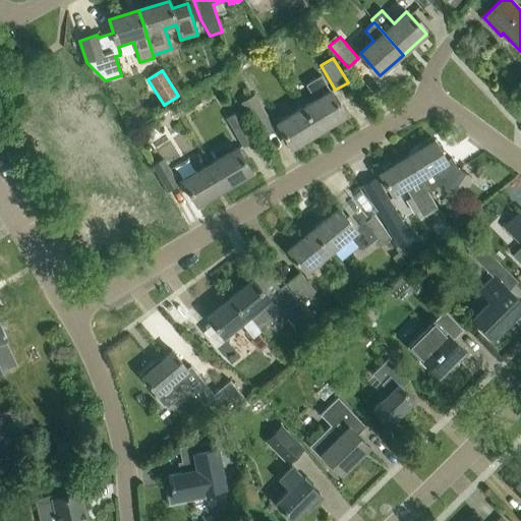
[(303,107),(319,132),(345,116),(330,91),(321,76),(305,84),(314,100),(303,107)]
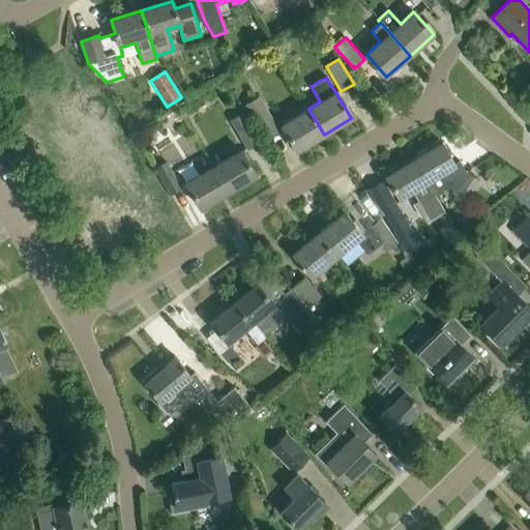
[(259,95),(244,105),(265,139),(280,130),(259,95)]
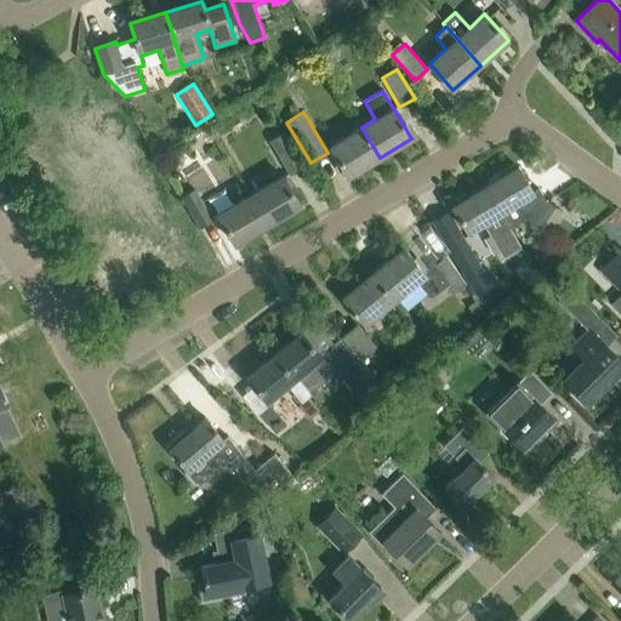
[(348,176),(380,158),(362,127),(330,147),(348,176)]
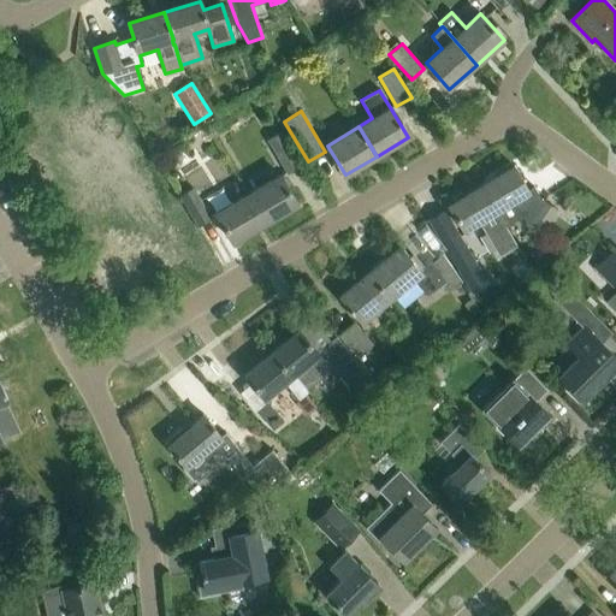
[(282,131),(267,140),(286,173),(301,165),(282,131)]
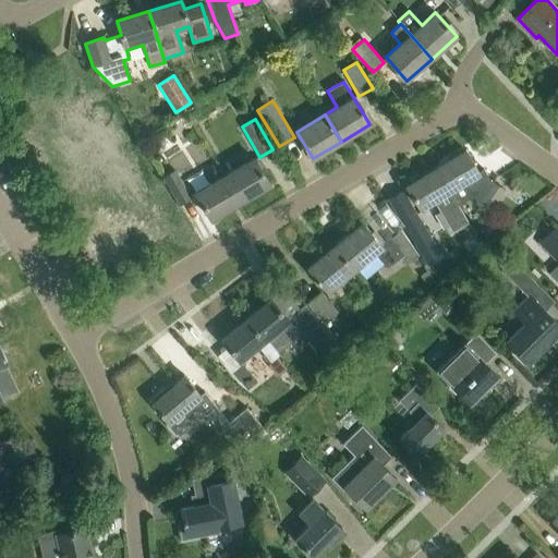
[(465,150),(436,168),(458,205),(473,196),(476,203),(476,204),(489,213),(505,191),(492,181),(490,182),(484,170),(478,173),(465,150)]
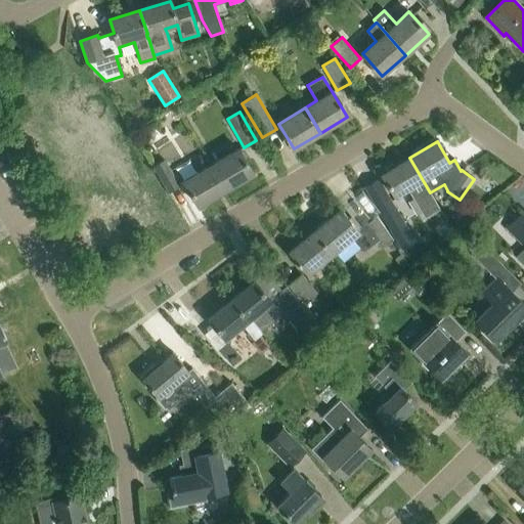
[(211,166),(225,189),(253,173),(238,149),(211,166)]
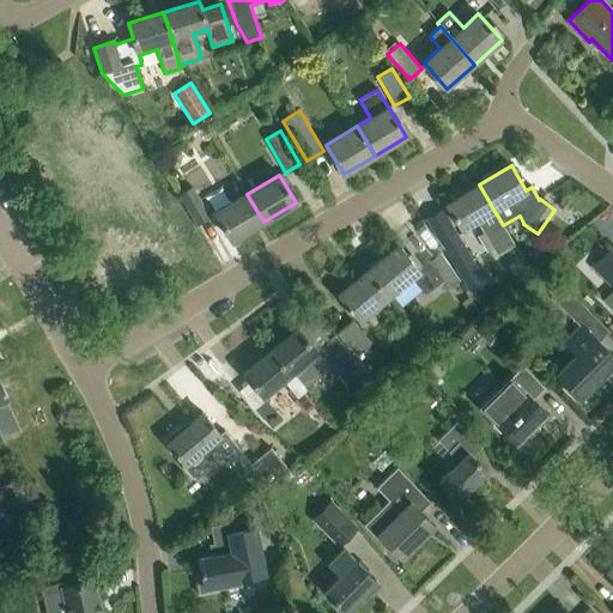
[(463,232),(481,222),(495,242),(508,234),(503,225),(479,184),(461,195),(457,193),(449,196),(450,201),(445,204),(463,232)]
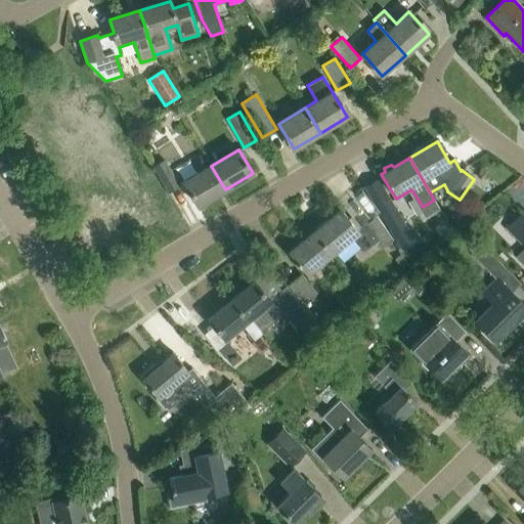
[(165,159),(153,166),(168,192),(180,185),(165,159)]
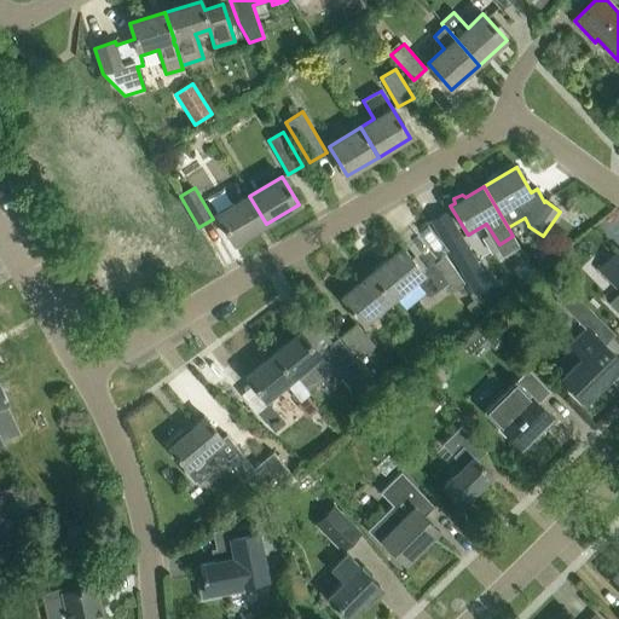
[(233,243),(266,224),(249,196),(217,215),(233,243)]
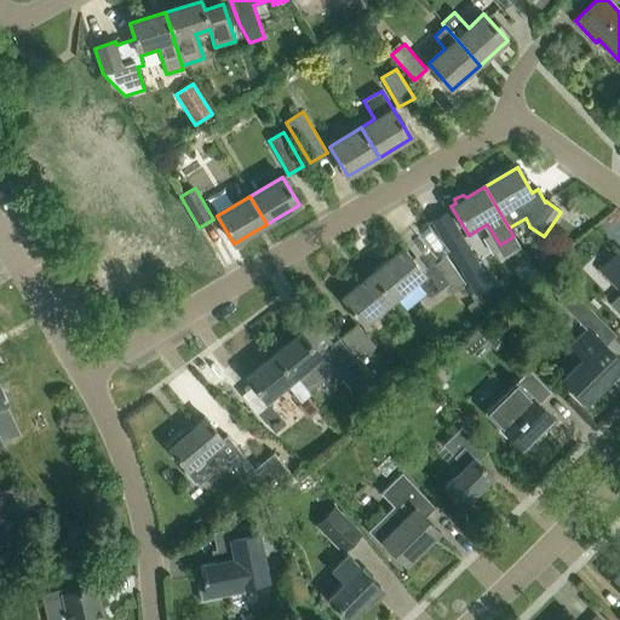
[(570,228),(561,236),(568,245),(578,236),(570,228)]
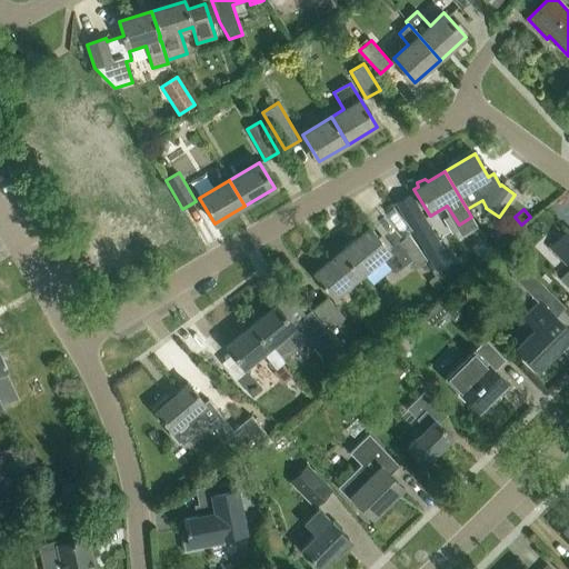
[(451,261),(421,212),(406,221),(436,270),(451,261)]
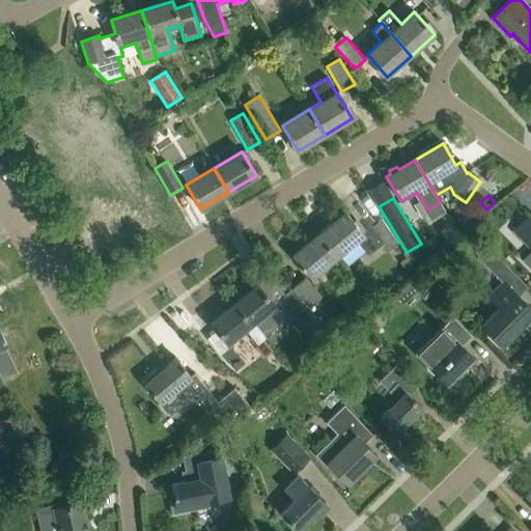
[(336,258),(356,241),(367,255),(381,246),(385,253),(397,244),(380,221),(368,229),(364,233),(354,221),(352,223),(343,213),(316,234),(336,258)]
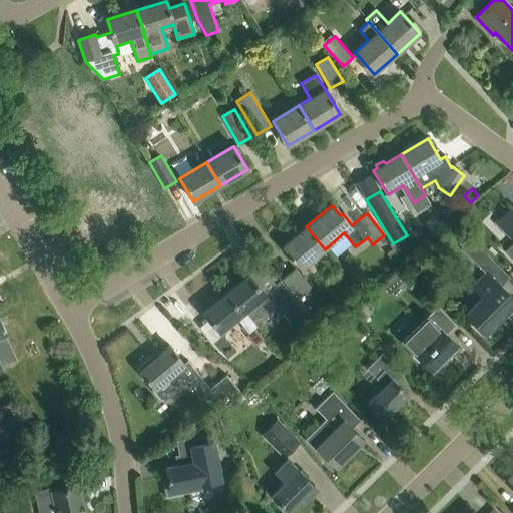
[(512,242),(512,205),(494,223),(512,242)]
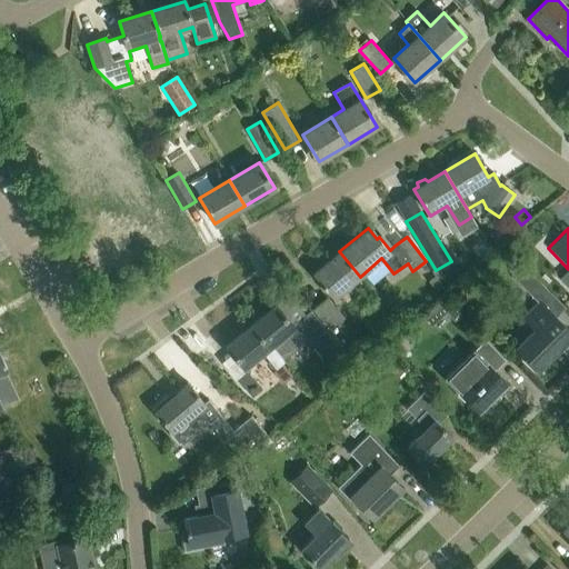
[(333,299),(360,277),(339,251),(313,273),(333,299)]
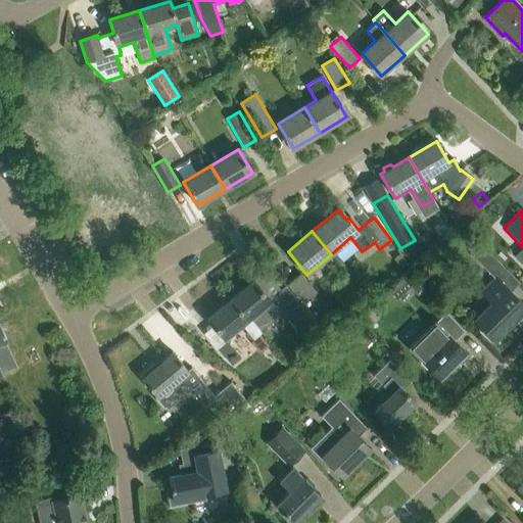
[(483,245),(472,257),(493,279),(495,276),(505,268),(483,245)]
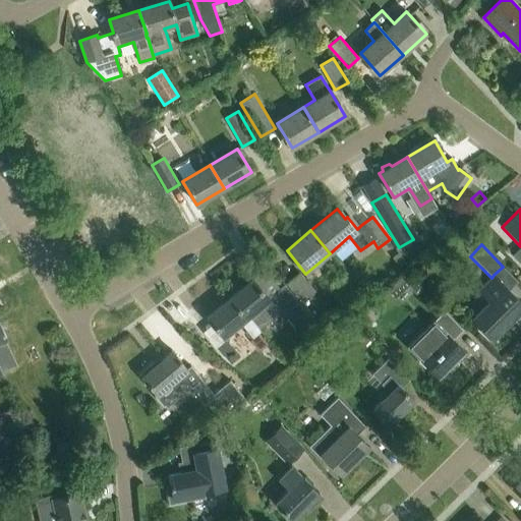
[(315,291),(299,272),(286,283),(302,302),(315,291)]
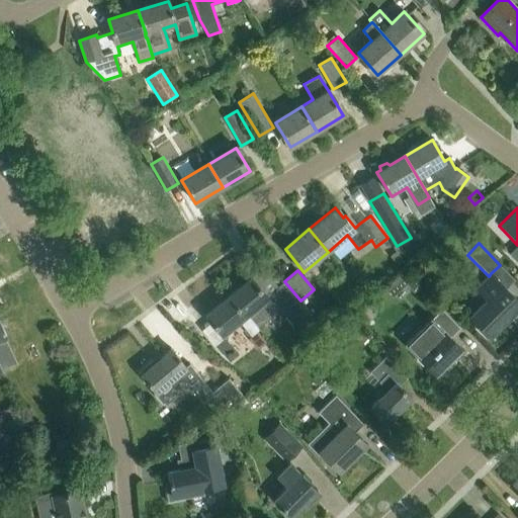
[(406,271),(399,277),(413,292),(420,286),(406,271)]
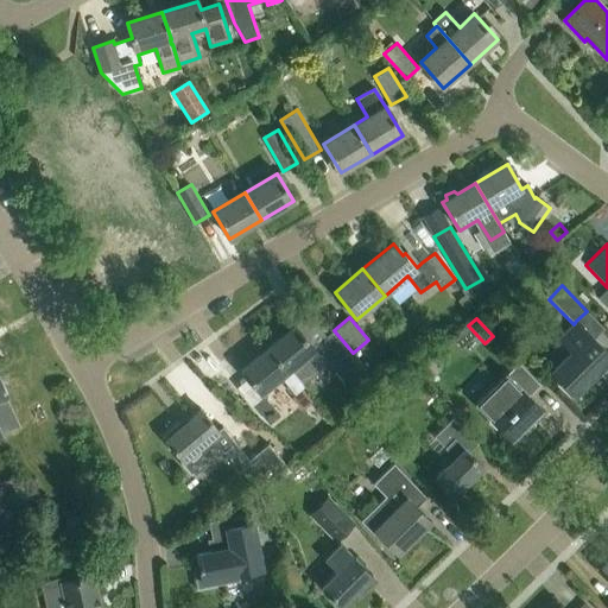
[(571,352),(551,371),(563,382),(559,386),(570,398),(575,394),(596,374),(607,362),(607,353),(593,337),(576,321),(574,324),(558,339),(571,352)]
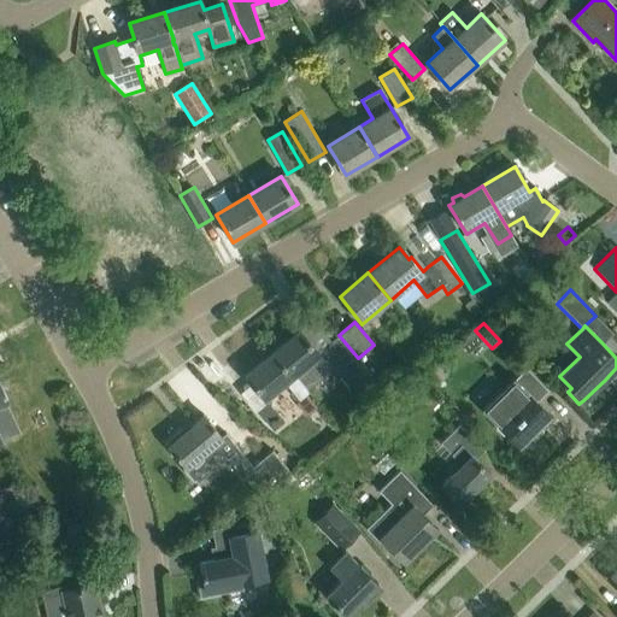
[(299,330),(272,353),(292,377),(294,375),(309,391),(324,377),(327,378),(336,371),(353,391),(370,377),(336,339),(331,344),(318,354),(299,330)]
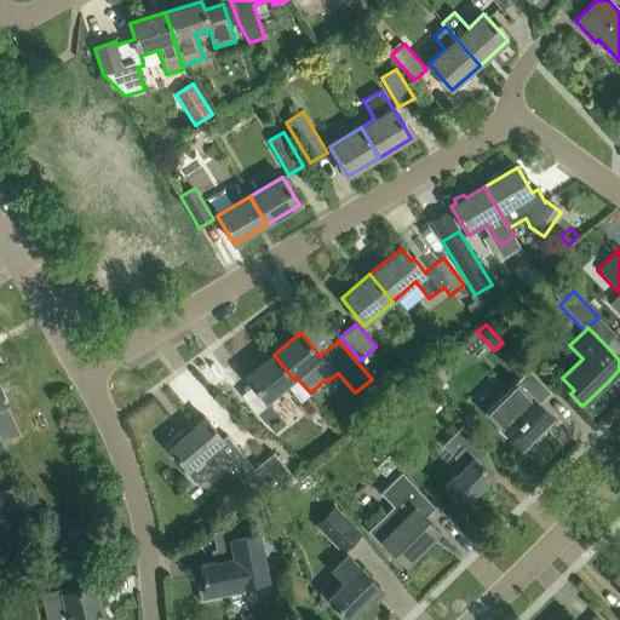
[(287,385),(293,392),(292,396),(297,402),(299,401),(302,403),(311,395),(310,392),(296,377),(293,379),(274,355),(246,378),(267,402),(287,385)]
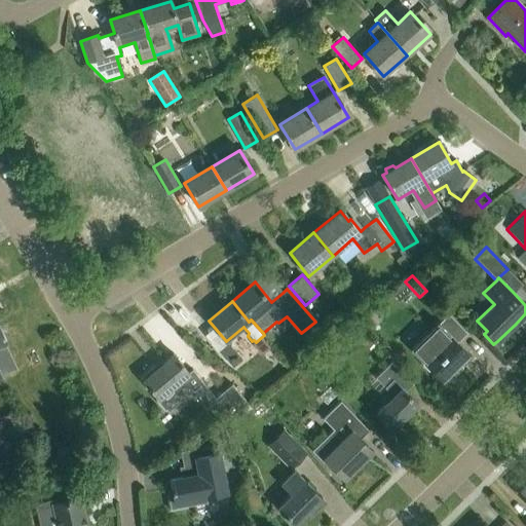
[(423,363),(424,362),(442,380),(445,377),(449,381),(462,368),(458,365),(468,354),(457,342),(466,333),(449,314),(430,333),(428,331),(410,349),(423,363)]
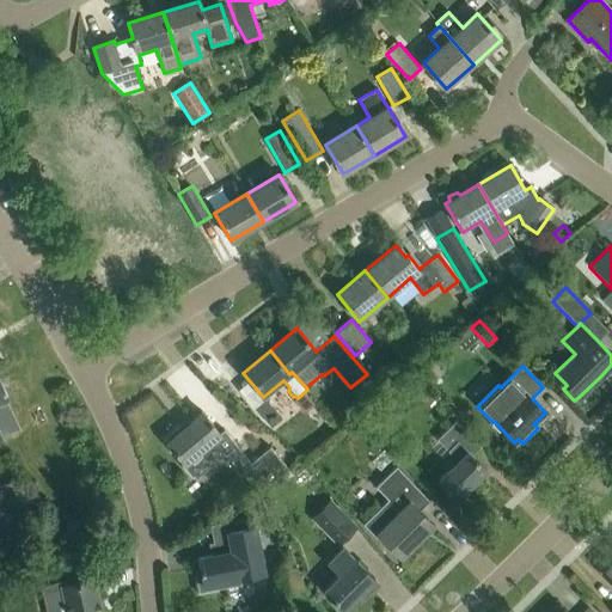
[(255,408),(271,427),(282,418),(265,399),(255,408)]
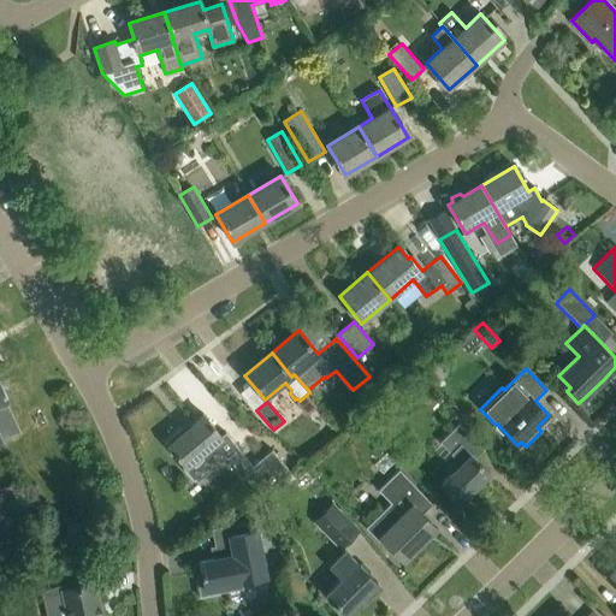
[(181,428),(164,442),(188,469),(187,471),(183,467),(182,468),(194,481),(224,456),(226,458),(232,454),(238,449),(225,433),(221,437),(203,415),(184,432),(181,428)]
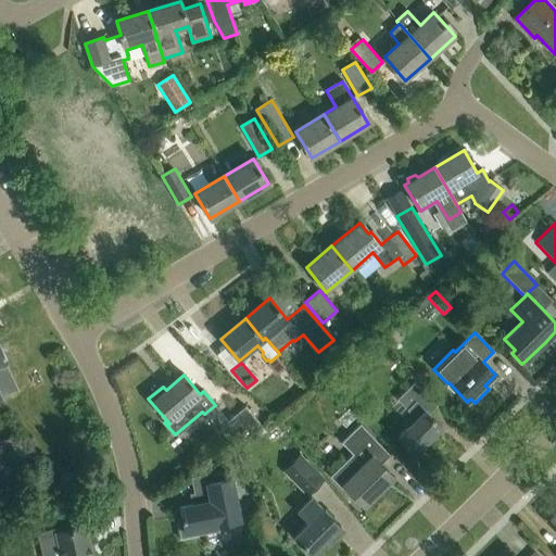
[(437,406),(425,394),(414,382),(396,400),(416,419),(397,437),(414,454),(441,428),(429,415),(437,406)]
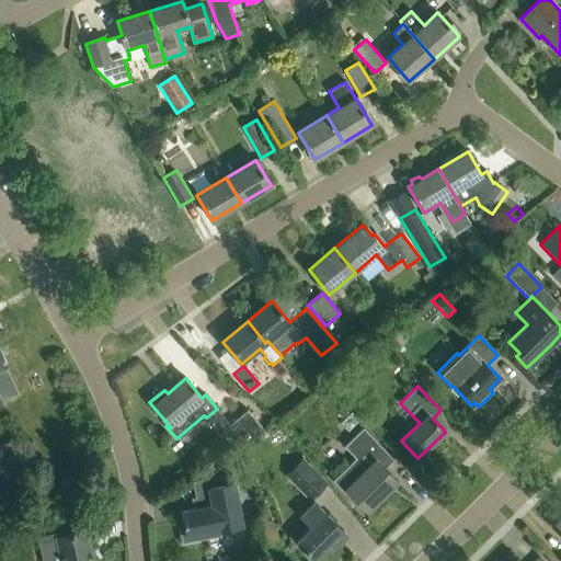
[(336,389),(330,395),(336,402),(343,397),(336,389)]
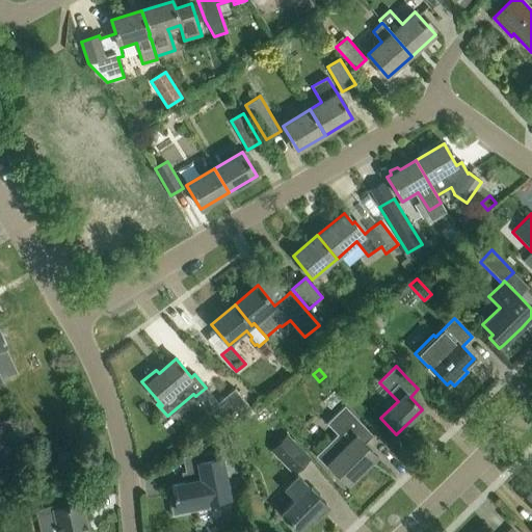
[(235,389),(218,402),(234,422),(250,407),(235,389)]
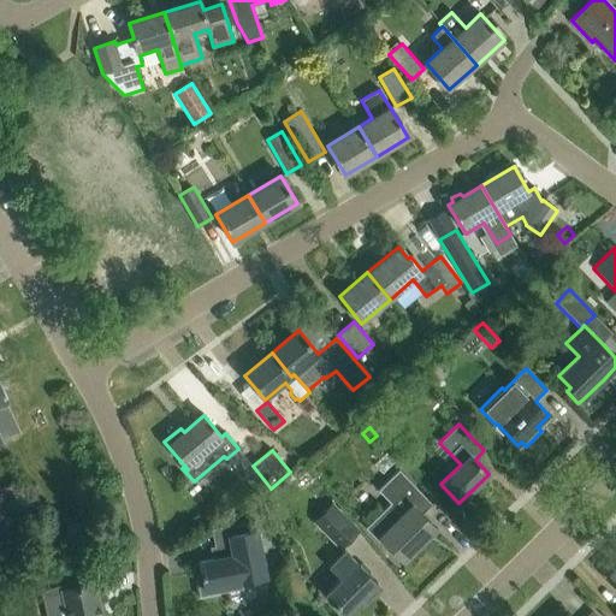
[(381,514),(366,528),(383,545),(388,542),(403,560),(434,528),(421,515),(432,504),(400,471),(379,491),(392,503),(381,514)]
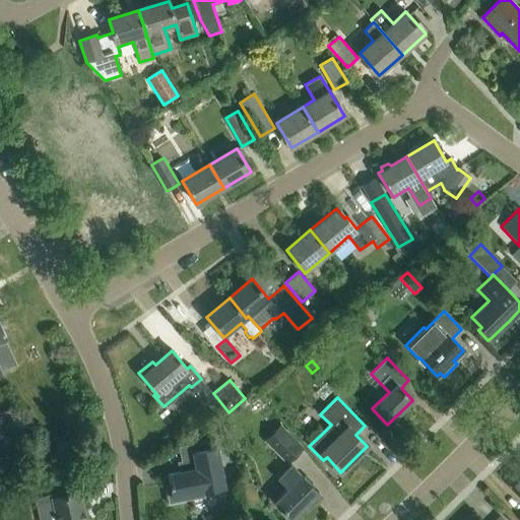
[(264,441),(287,464),(305,447),(280,424),(264,441)]
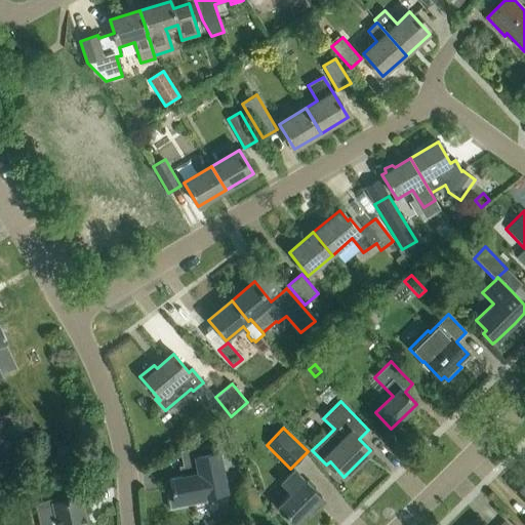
[(171,487),(166,488),(167,493),(167,494),(169,509),(187,506),(187,505),(207,501),(206,495),(228,491),(218,443),(187,449),(190,466),(182,467),(184,476),(170,479),(171,487)]
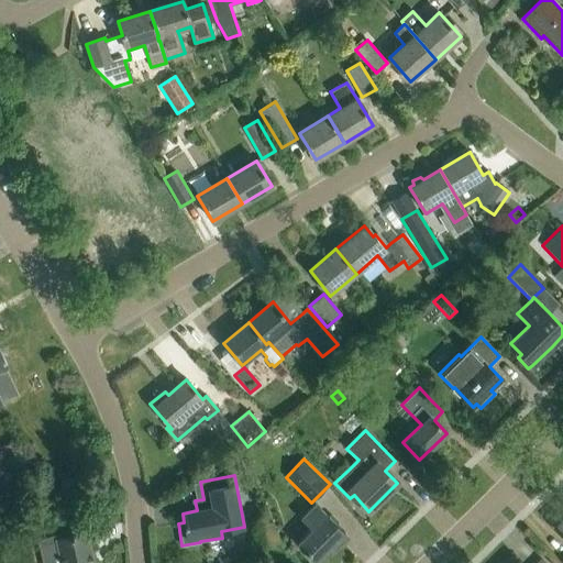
[(317,562),(345,533),(320,508),(309,518),(316,526),(298,543),(317,562)]
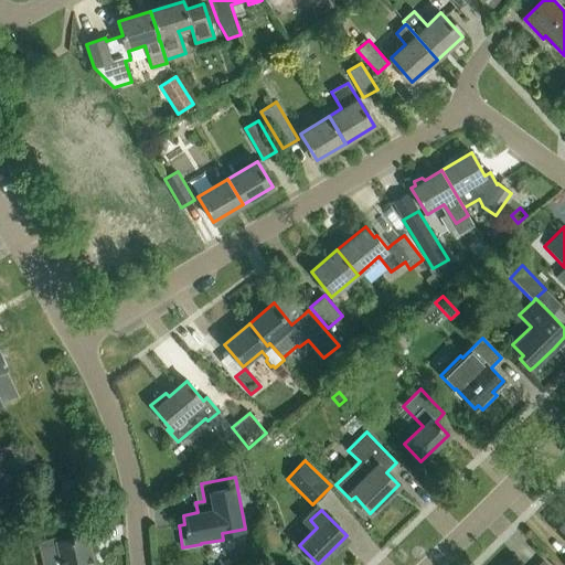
[(93,564),(86,534),(56,541),(55,536),(38,543),(42,564),(93,564)]
